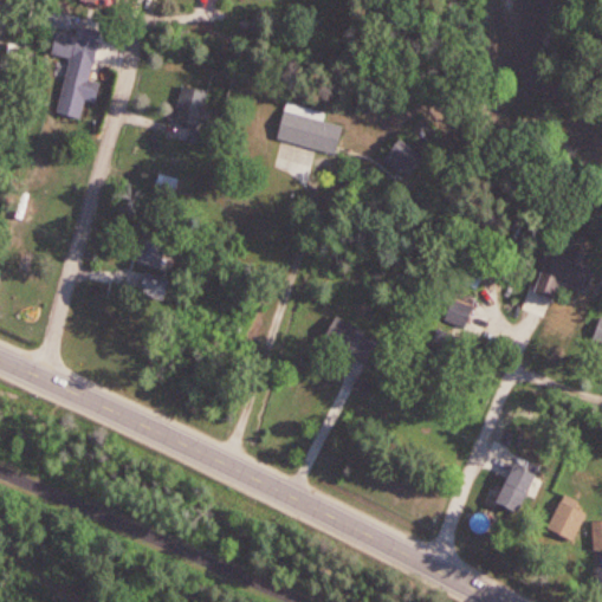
[(78,122),(56,116),(66,62),(44,58),(49,33),(68,40),(71,27),(96,36),(86,84),(101,89),(96,110),(85,105),(78,122)]
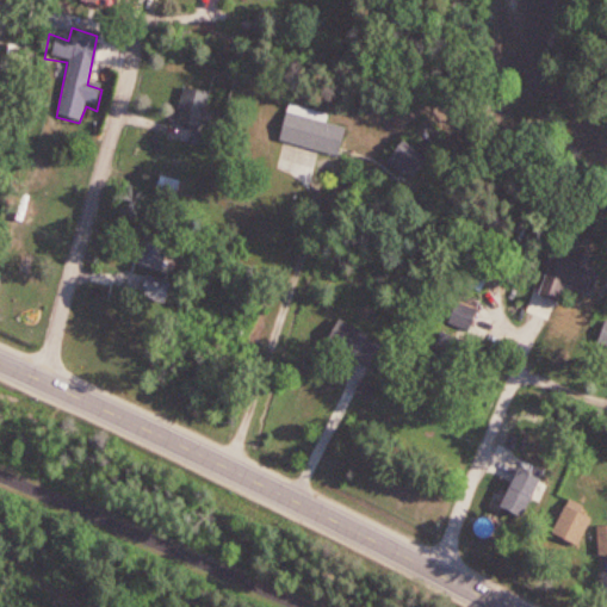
[(179,86),(209,92),(204,131),(171,124),(179,86)]
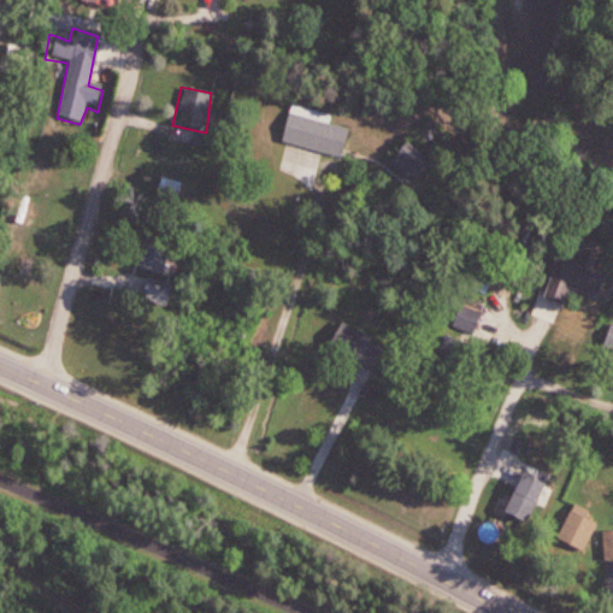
[(292,102),(284,158),(316,168),(346,159),(347,133),(331,129),(331,116),(292,102)]
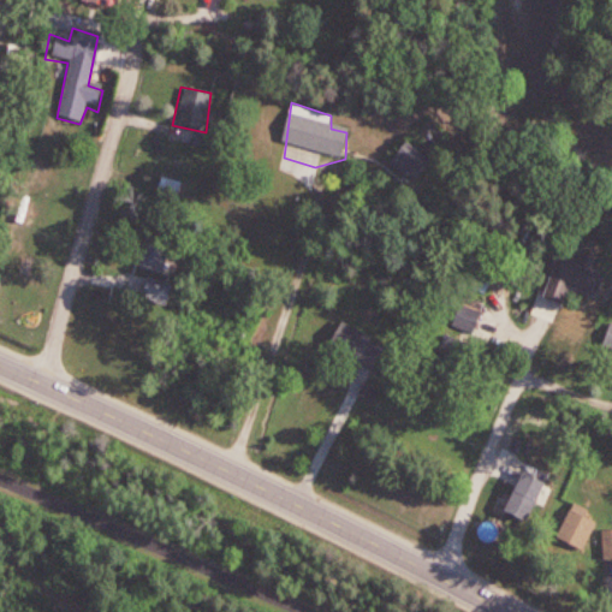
[(387,165),(423,189),(441,161),(406,141),(387,165)]
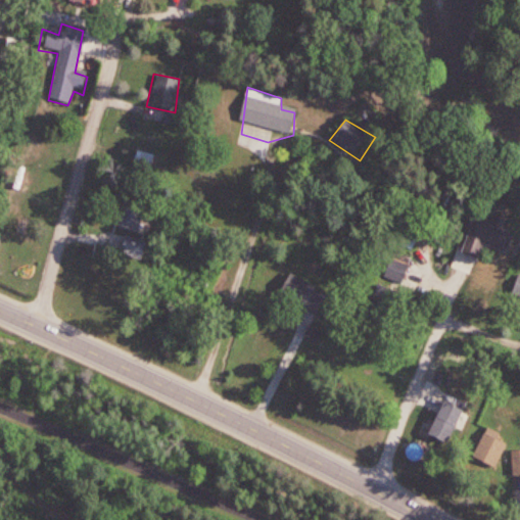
[(133,151),(153,155),(149,175),(127,170),(133,151)]
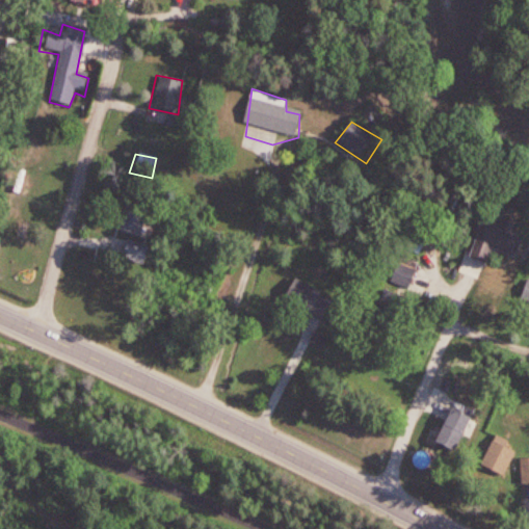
[(121,202),(152,209),(143,235),(118,225),(121,202)]
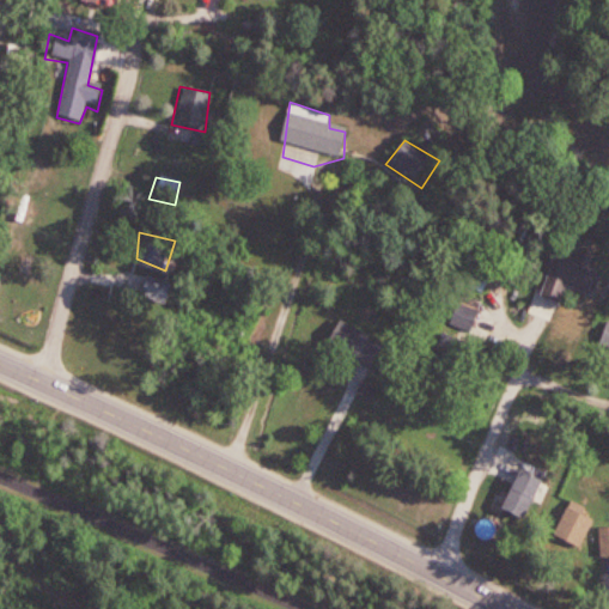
[(523,314),(560,320),(566,294),(585,305),(603,259),(562,249),(523,314)]
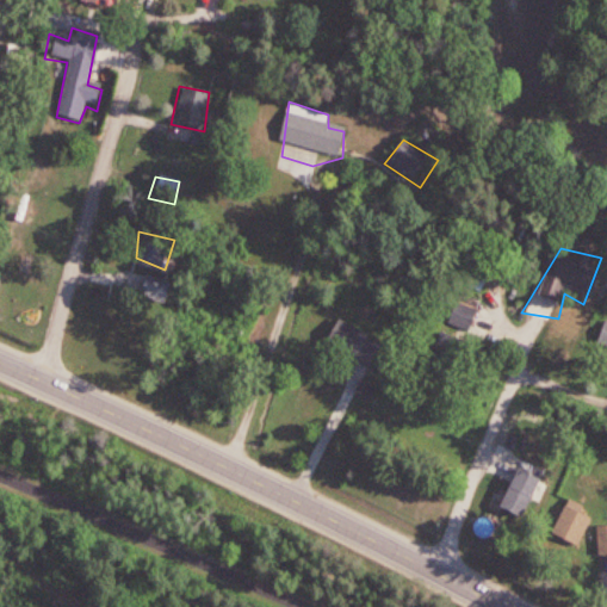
[(146,278),(171,287),(165,310),(136,301),(146,278)]
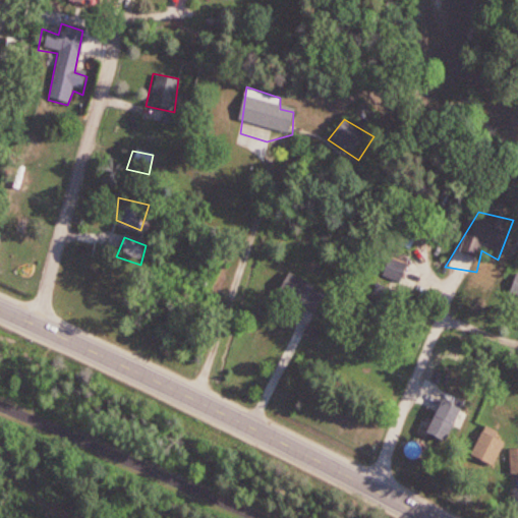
[(376,279),(404,292),(414,269),(386,254),(376,279)]
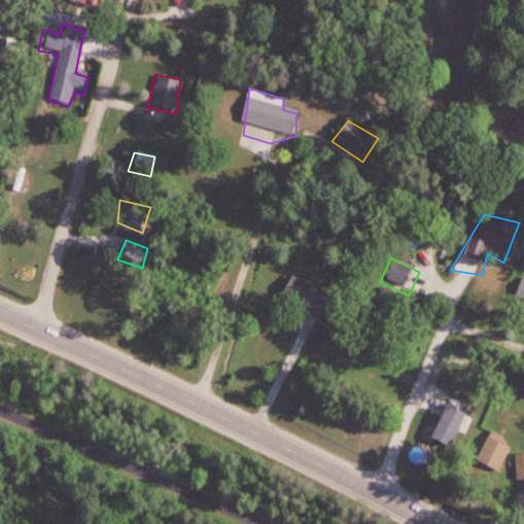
[(274,301),(312,325),(332,293),(292,275),(274,301)]
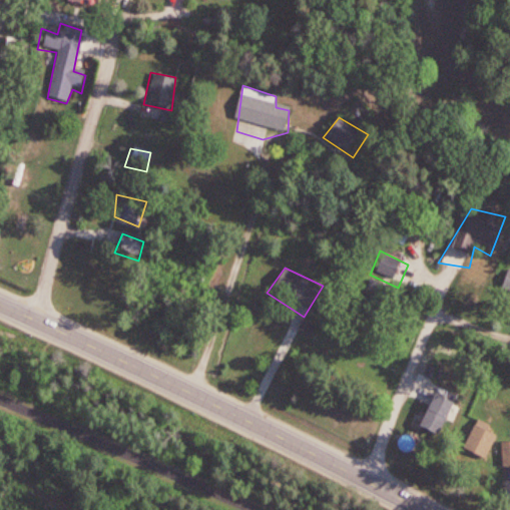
[(363,304),(381,311),(389,291),(371,283),(363,304)]
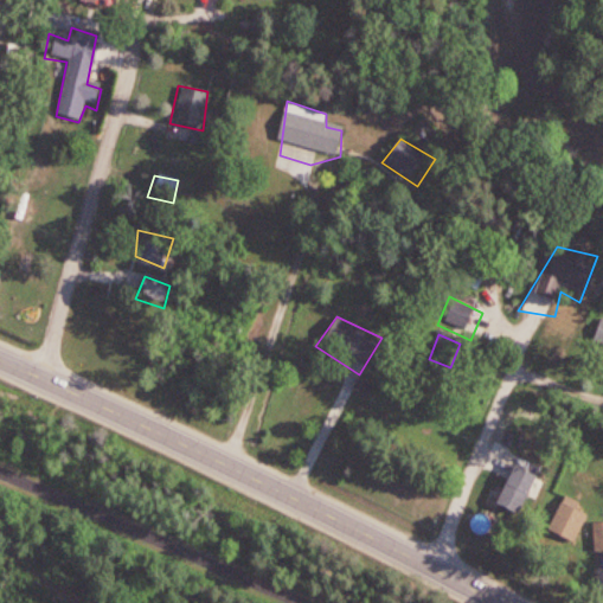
[(493,501),(524,514),(531,494),(508,488),(493,501)]
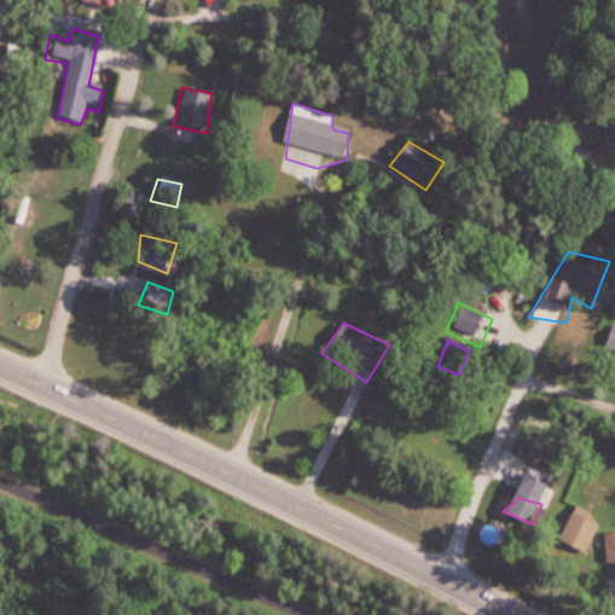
[(575,505),(599,521),(585,556),(560,540),(575,505)]
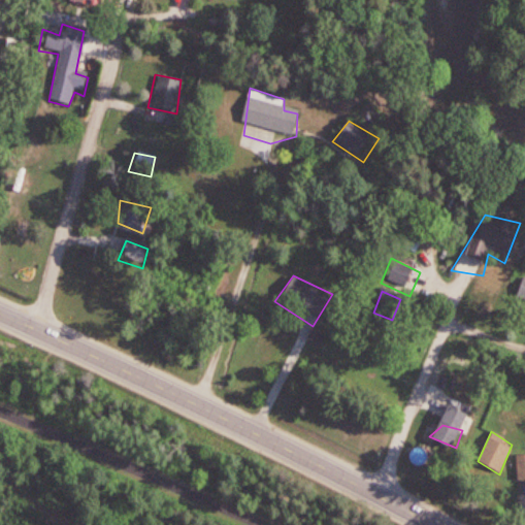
[(513,461),(524,458),(524,474),(518,477),(513,461)]
